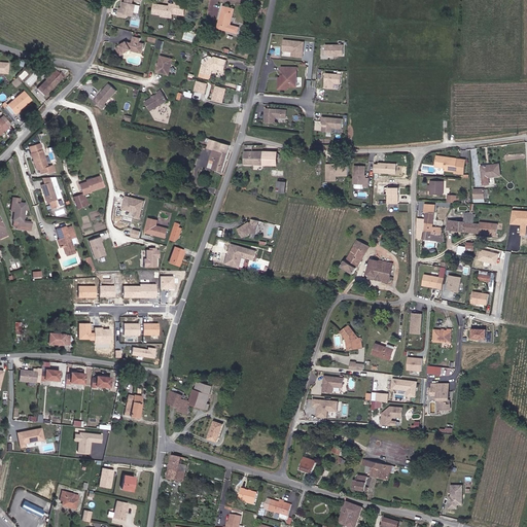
[(142,0),(126,0),(126,4),(123,3),(116,16),(124,19),(125,16),(132,19),(135,7),(132,6),(133,1),(141,3),(142,0)]
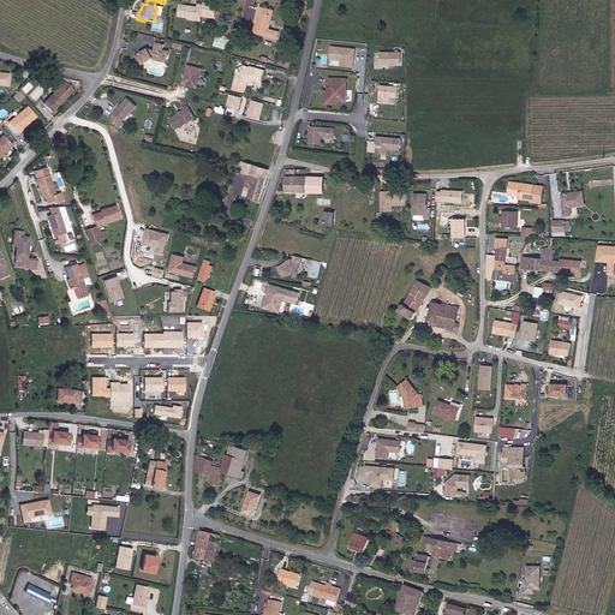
[(210,22),(212,9),(203,6),(203,10),(201,21),(210,22)]
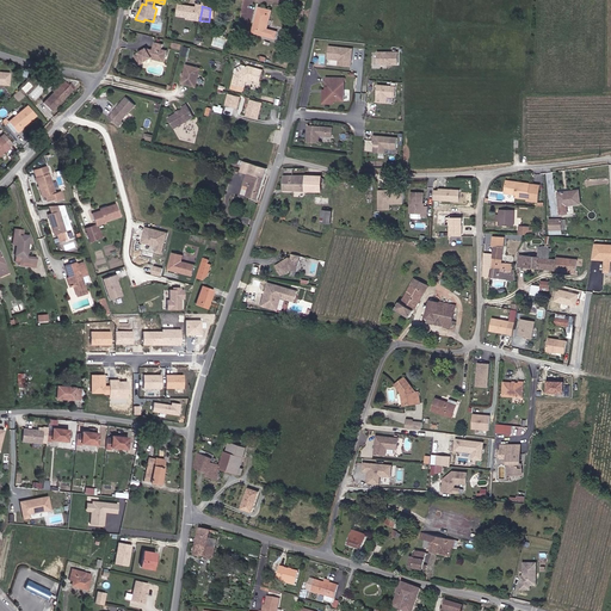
[(267,29),(272,10),(260,6),(253,32),(276,38),(278,31),(267,29)]
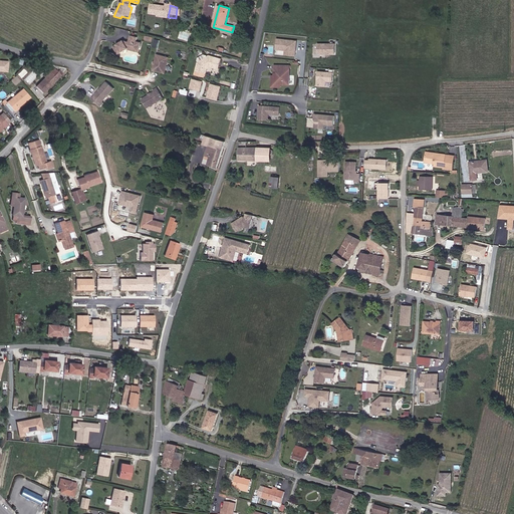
[(158,10),(150,8),(149,17),(164,20),(164,17),(168,17),(170,8),(165,7),(165,10),(159,9),(158,10)]
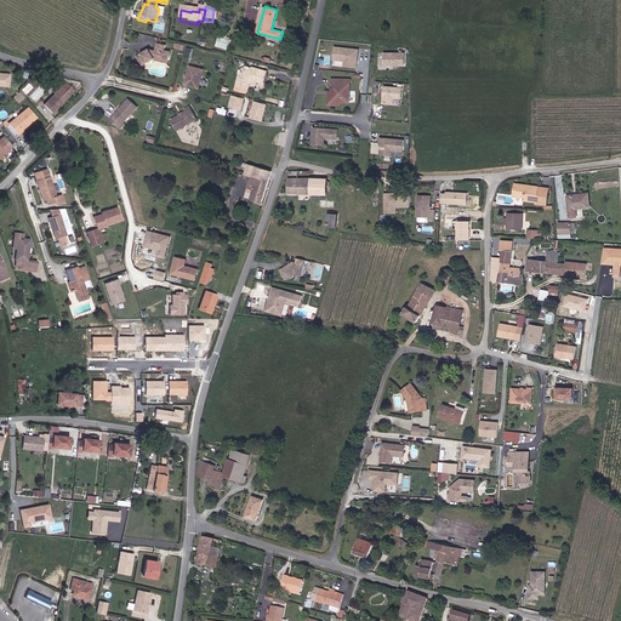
[(221,36),(217,45),(228,49),(231,40),(221,36)]
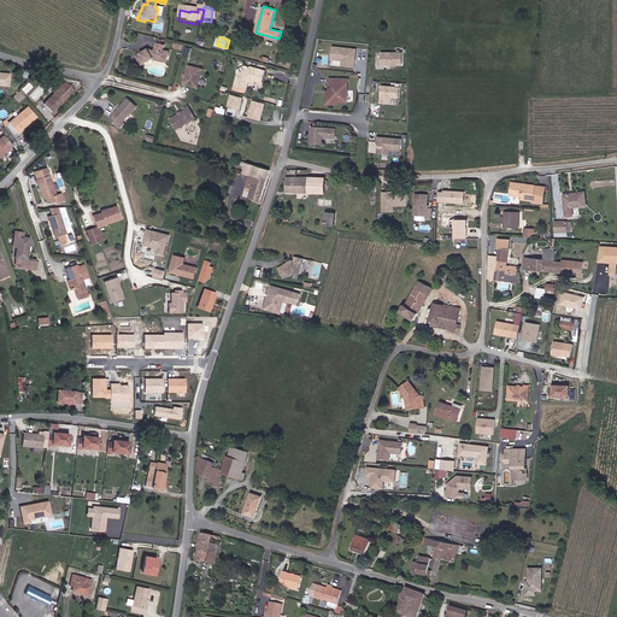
[(157,42),(154,50),(148,48),(136,58),(144,66),(153,59),(154,57),(162,59),(163,56),(168,58),(170,51),(165,50),(165,45),(157,42)]
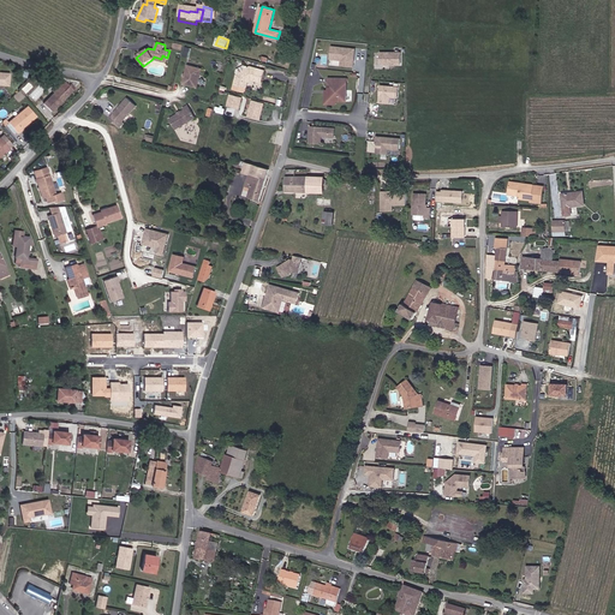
[(354,48),(330,46),(328,65),(353,67),(354,48)]
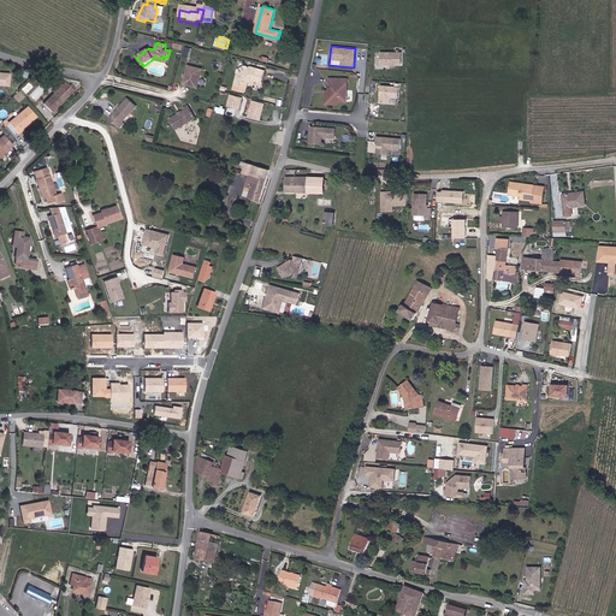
[(402,52),(379,52),(379,65),(402,64),(402,52)]
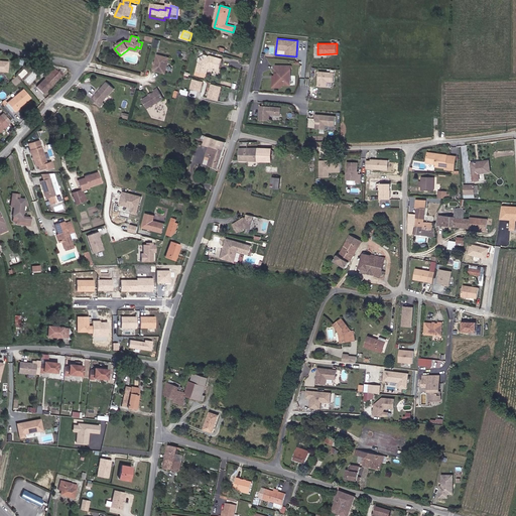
[(168,62),(170,57),(158,54),(157,59),(168,62)]
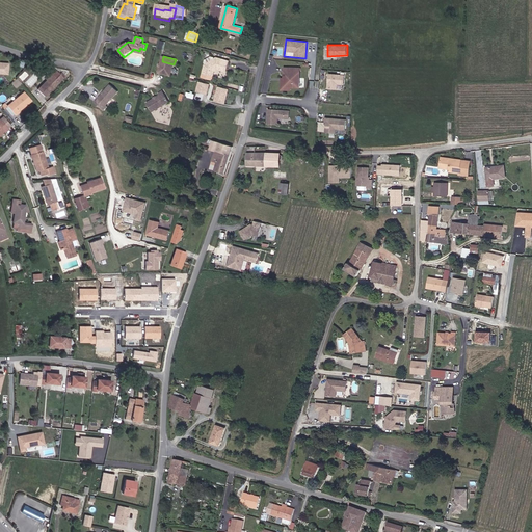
[(213,75),(214,72),(214,71),(219,69),(228,71),(230,60),(217,57),(215,58),(214,57),(211,56),(205,59),(205,64),(203,73),(208,74),(213,75)]
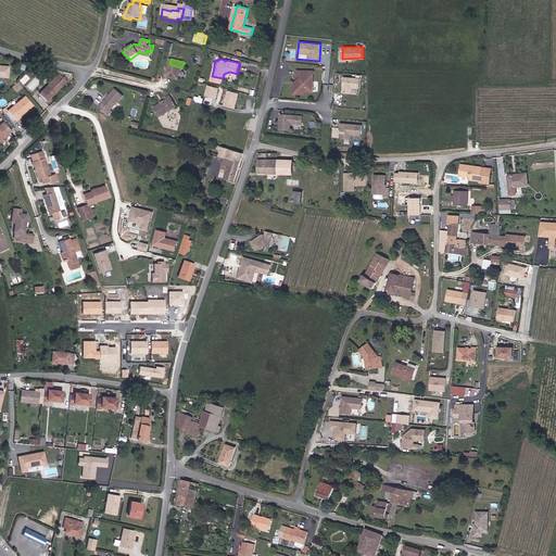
[(166,76),(179,79),(181,67),(169,64),(166,76)]
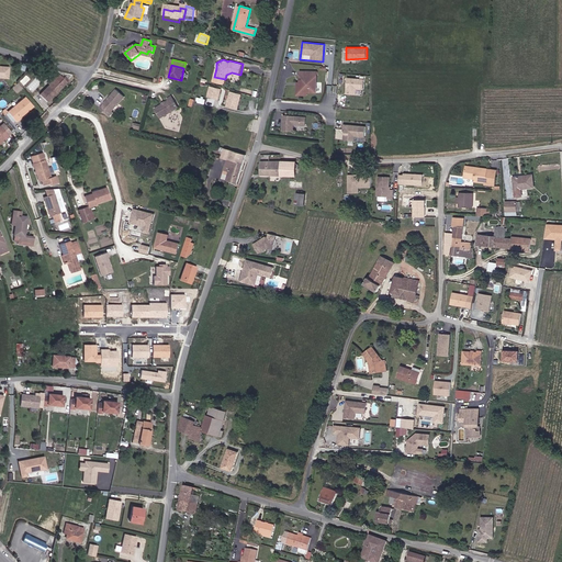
[(316,91),(317,70),(300,69),(300,81),(300,91),(307,91),(316,91)]
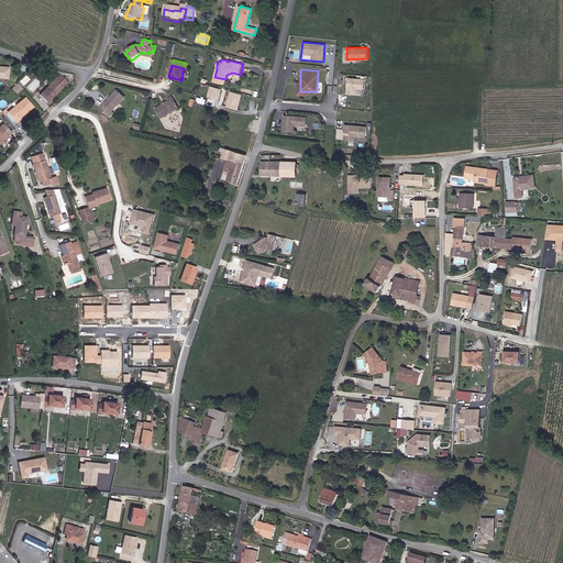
[(62,77),(56,81),(54,79),(51,76),(45,81),(48,85),(39,94),(45,101),(66,81),(62,77)]
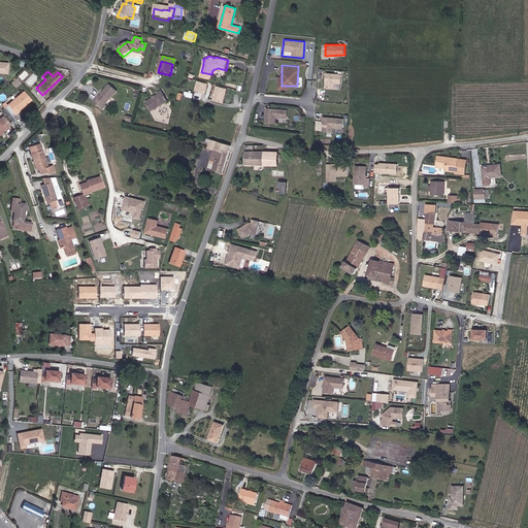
[(341,74),(326,73),(325,89),(334,89),(334,85),(340,86),(341,74)]
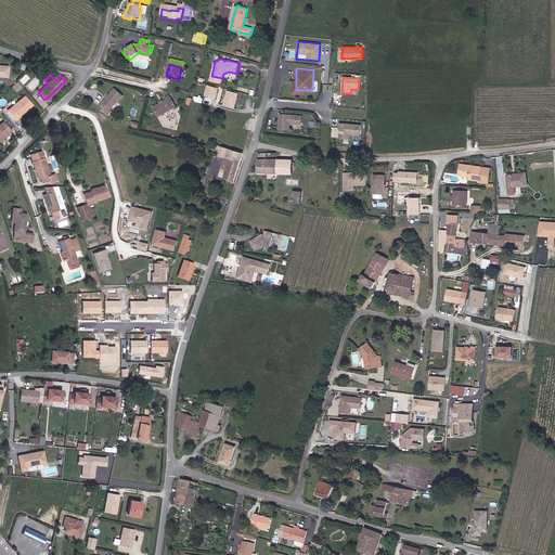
[(304,93),(304,90),(296,90),(296,80),(293,80),(293,92),(304,93)]
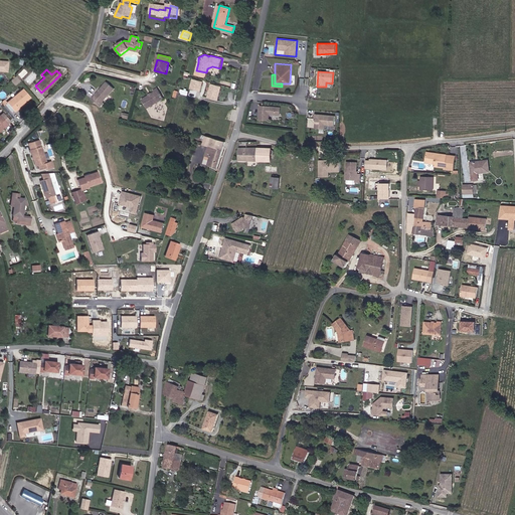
[(201,89),(204,78),(194,75),(192,86),(201,89)]
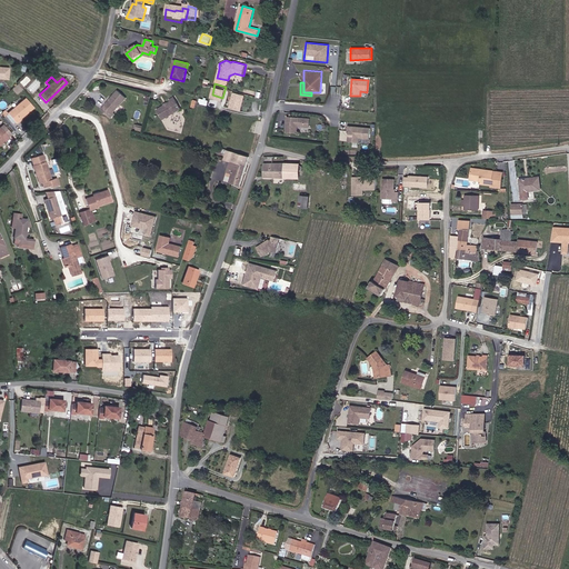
[(242,107),(246,91),(236,89),(231,105),(242,107)]
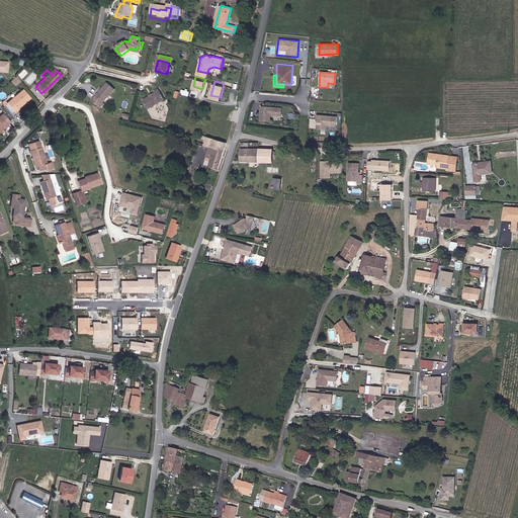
[(114,90),(107,83),(91,100),(100,107),(103,104),(102,102),(114,90)]
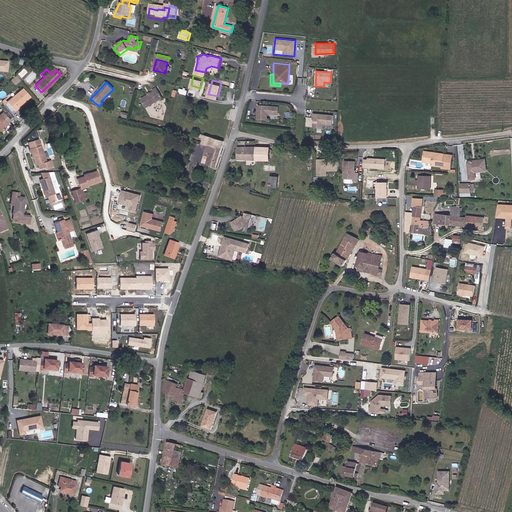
[(20,107),(31,97),(22,87),(7,100),(17,112),(22,109),(20,107)]
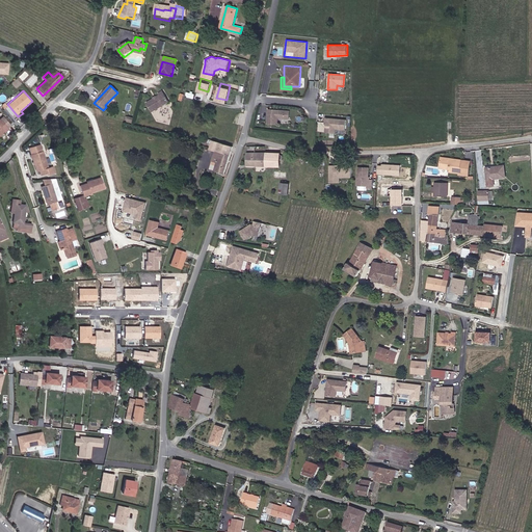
[(153,112),(169,102),(163,91),(147,102),(153,112)]
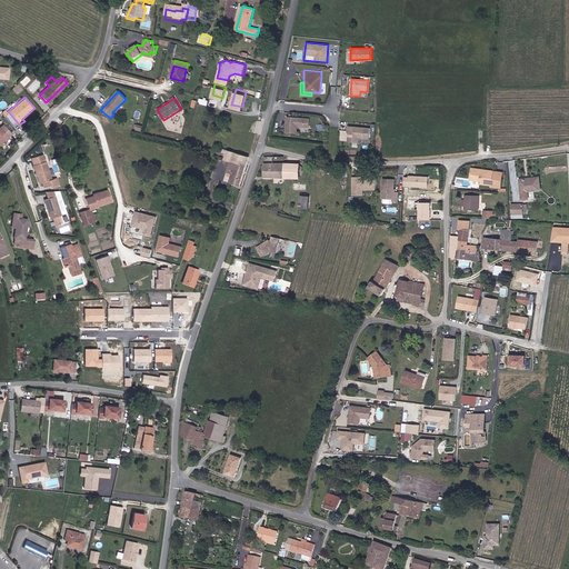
[(297,132),(298,125),(309,126),(310,118),(288,116),(287,120),(289,121),(288,122),(287,122),(287,131),(297,132)]
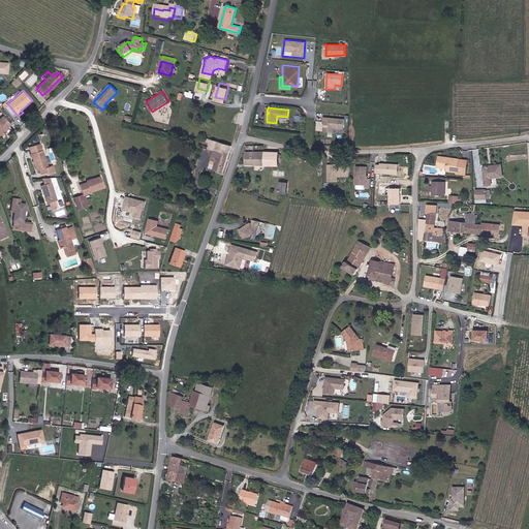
[(0,132),(9,125),(2,116),(0,117),(0,132)]
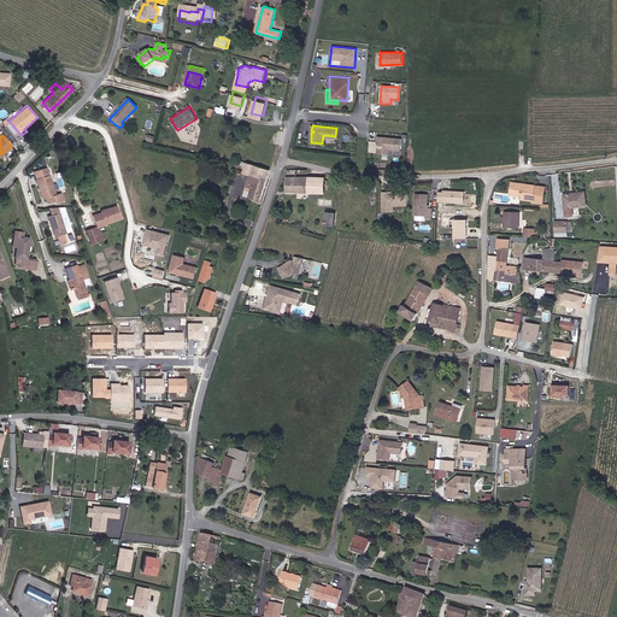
[(401,139),(376,137),(375,153),(388,154),(388,150),(401,151),(401,139)]
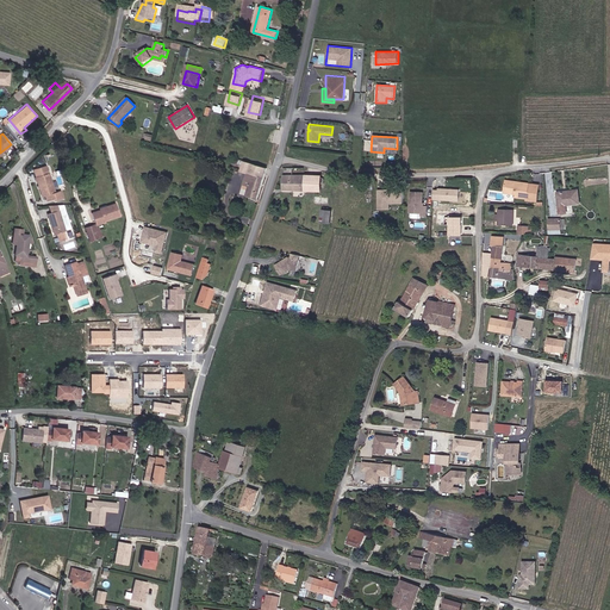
[(268,168),(250,162),(248,172),(246,180),(250,182),(247,195),(257,198),(268,168)]
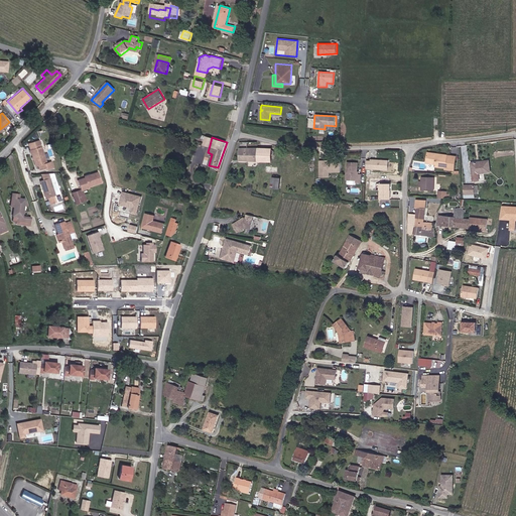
[(39,141),(28,144),(35,166),(38,165),(39,170),(46,168),(46,169),(52,167),(50,161),(46,162),(43,154),(41,146),(39,141)]
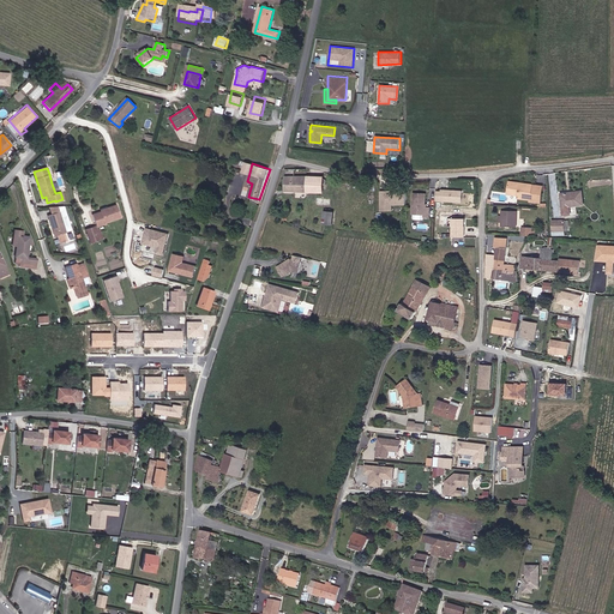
[(325,176),(307,176),(296,176),(296,168),(286,168),(286,191),(324,191),(325,185),(329,185),(329,180),(325,180),(325,176)]
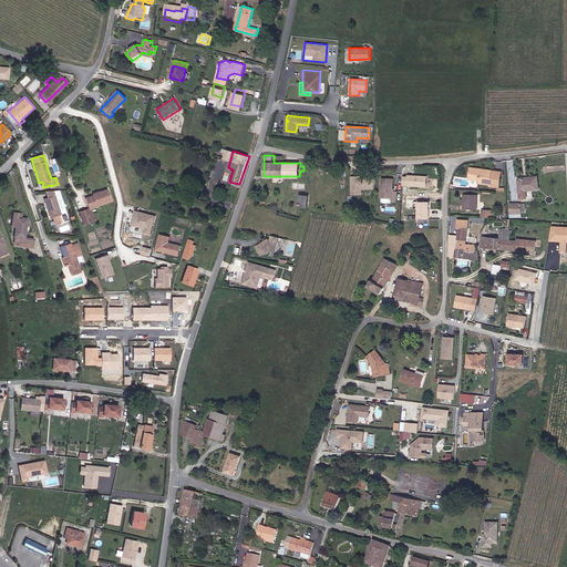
[(482,167),(471,167),(470,177),(481,178),(481,182),(500,185),(501,173),(492,172),(482,171),(482,167)]
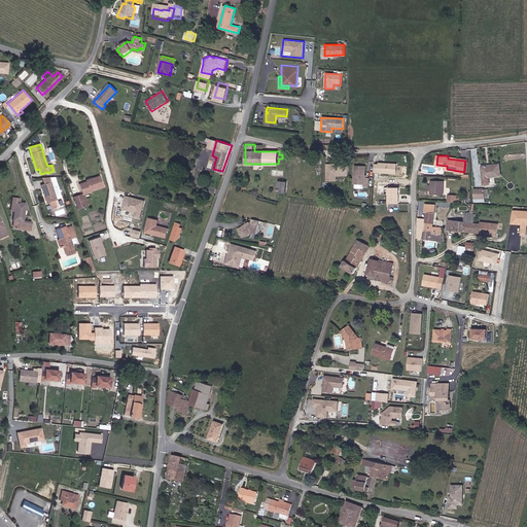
[(374,164),(373,173),(394,174),(395,165),(374,164)]
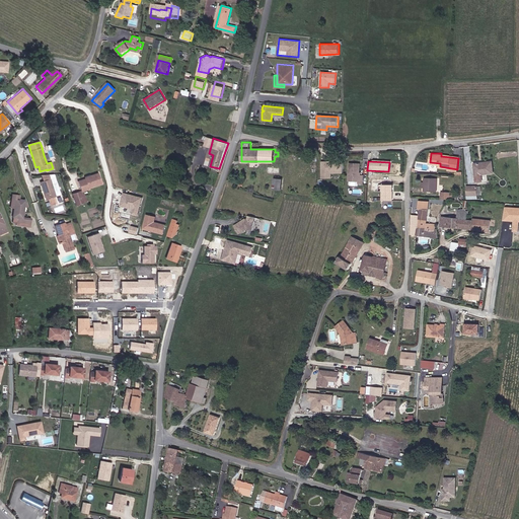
[(494,172),(493,161),(475,163),(477,180),(483,180),(482,173),(494,172)]
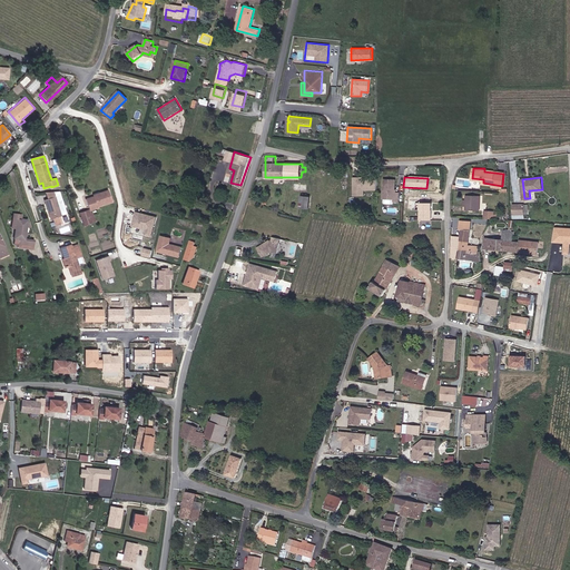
[(375,178),(352,178),(352,196),(364,196),(364,192),(375,192),(375,178)]
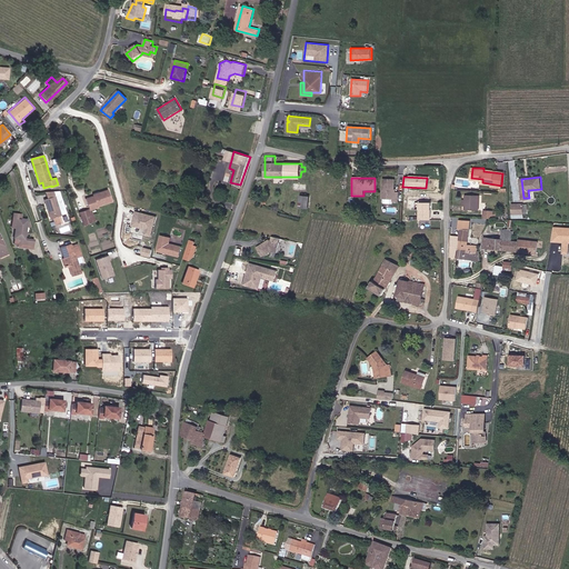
[(399,202),(399,193),(395,193),(396,181),(385,180),(383,200),(385,205),(393,206),(395,202),(399,202)]
